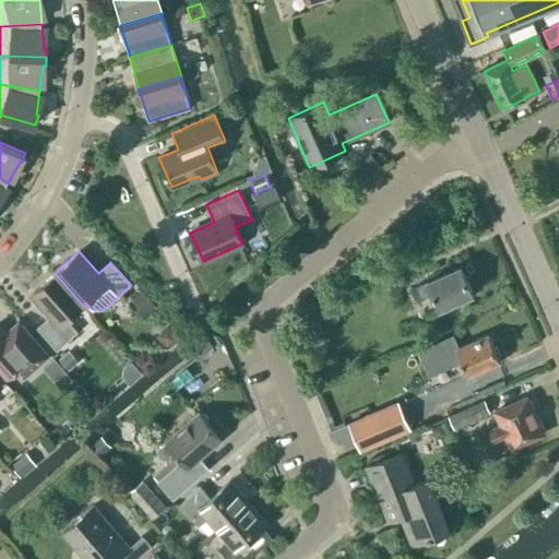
[(390,270),(395,282),(415,272),(409,260),(390,270)]
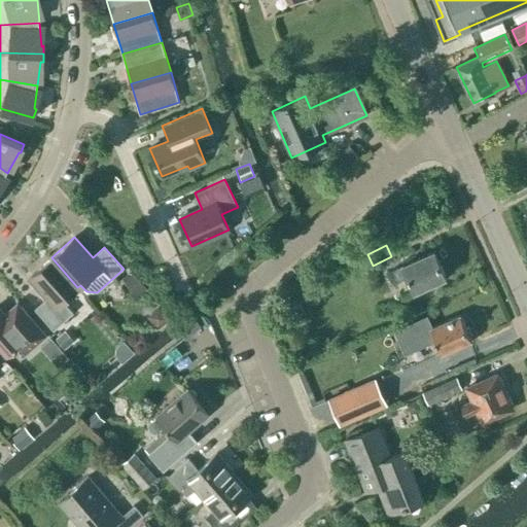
[(408,277),(414,291),(445,277),(433,251),(402,266),(389,272),(394,282),(408,277)]
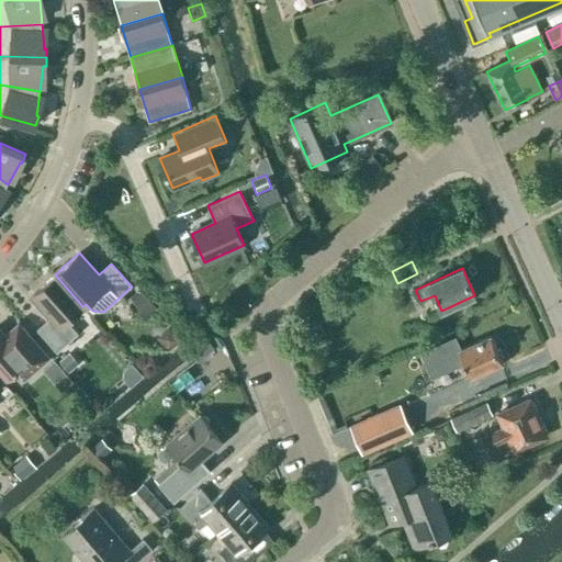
[(67,321),(82,306),(55,274),(30,296),(49,318),(36,329),(57,352),(78,334),(67,321)]
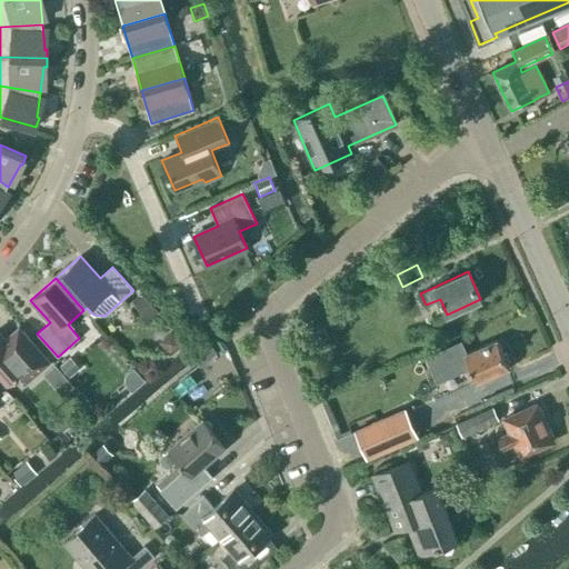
[(158,312),(143,295),(138,299),(132,303),(148,321),(158,312)]
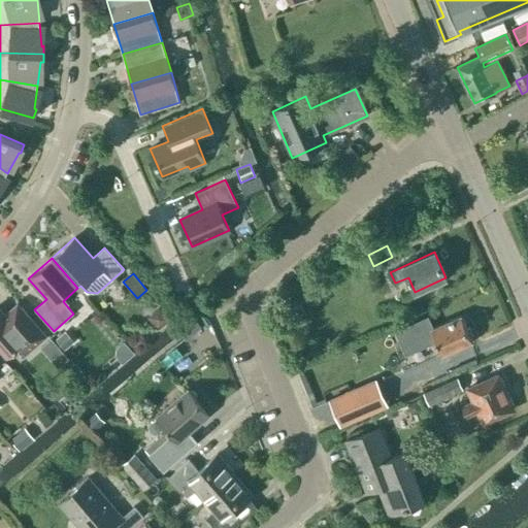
[(25,339),(31,348),(45,335),(21,307),(8,319),(0,309),(0,352),(4,358),(25,339)]
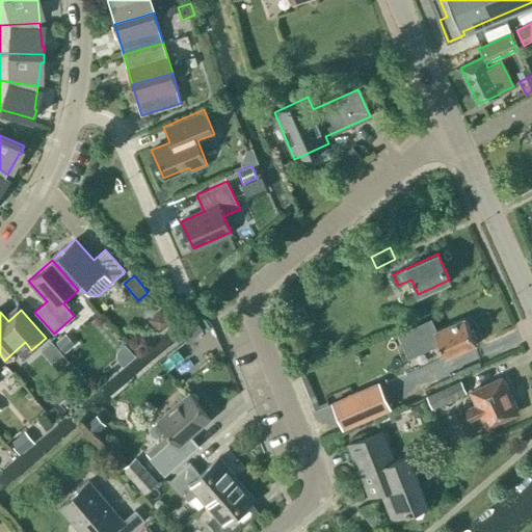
[(431,318),(399,333),(409,356),(440,343),(446,357),(476,344),(474,339),(476,339),(472,330),(471,331),(464,318),(436,330),(431,318)]
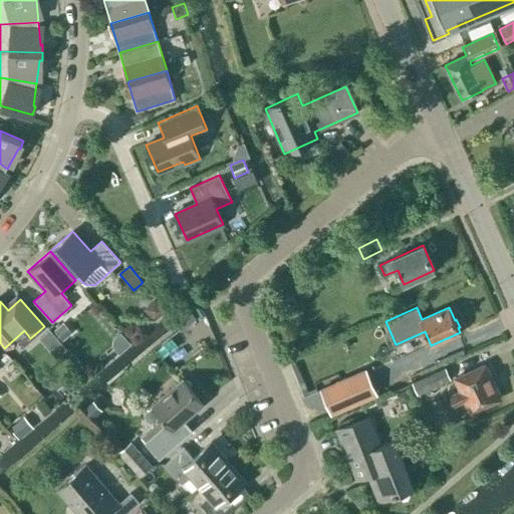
[(53,330),(62,340),(71,333),(62,323),(53,330)]
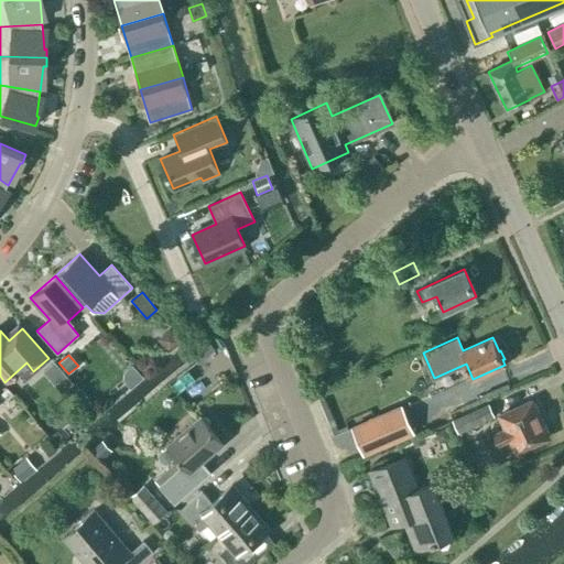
[(54,361),(42,371),(49,379),(60,368),(54,361)]
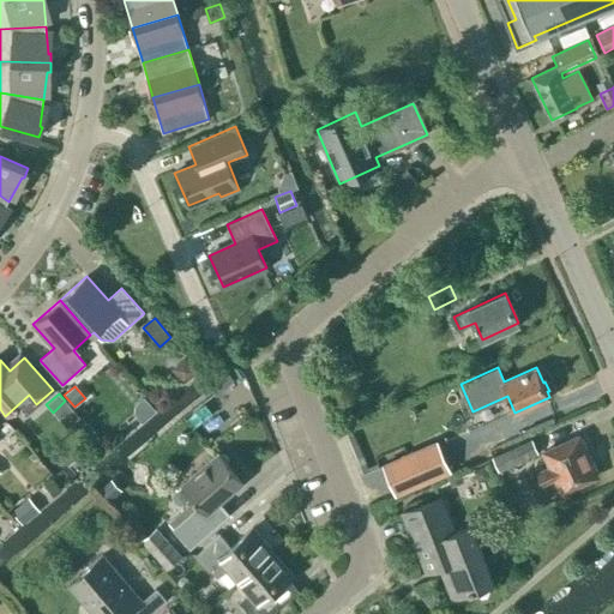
[(555,479),(561,492),(597,476),(578,437),(543,452),(551,467),(537,473),(542,485),(555,479)]
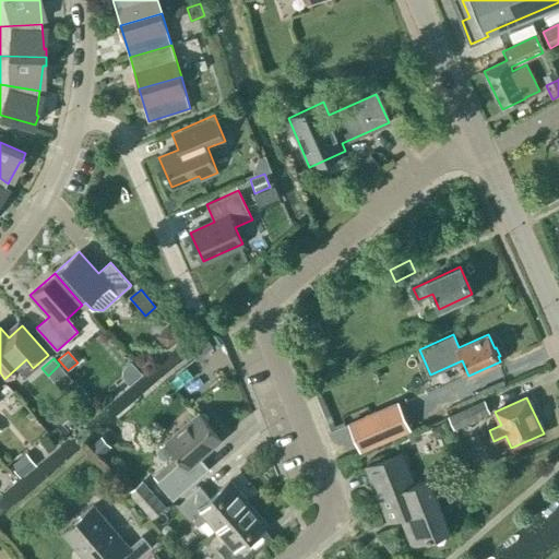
[(397,401),(347,421),(359,451),(411,430),(397,401)]
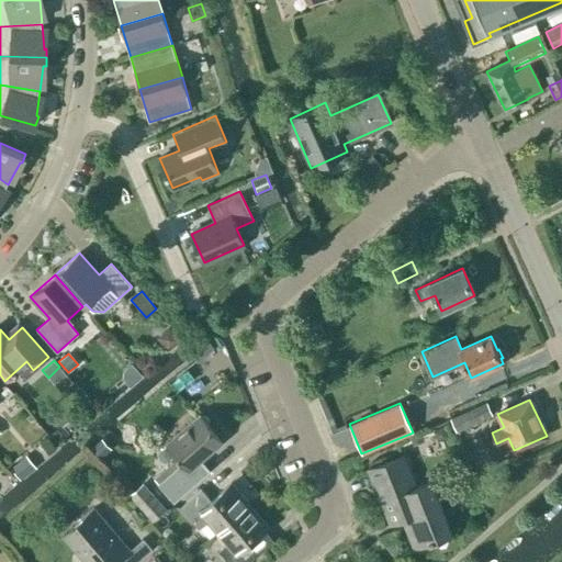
[(492,416),(485,403),(449,418),(456,431),(492,416)]
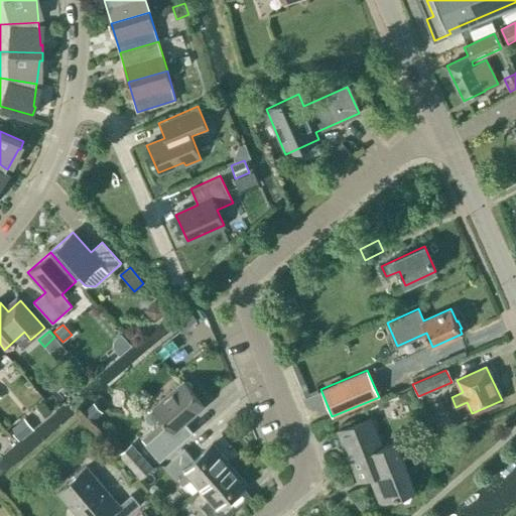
[(153,407),(169,425),(146,444),(159,461),(191,432),(183,423),(205,405),(183,380),(153,407)]
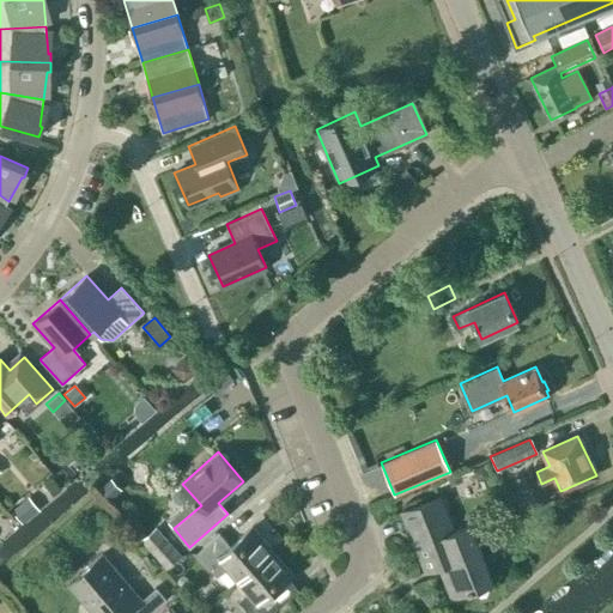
[(485,465),(472,469),(478,483),(490,477),(485,465)]
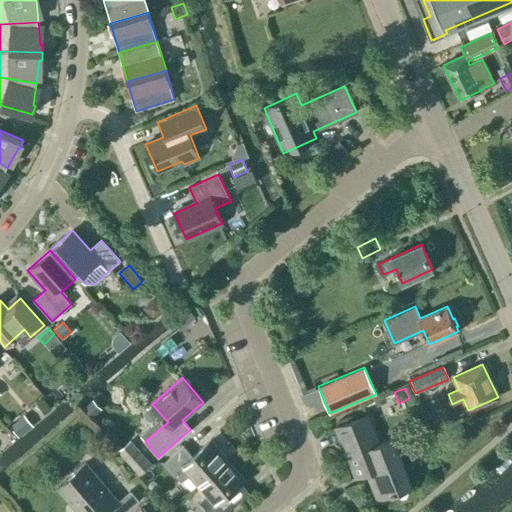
[(24,415),(10,427),(18,438),(33,427),(24,415)]
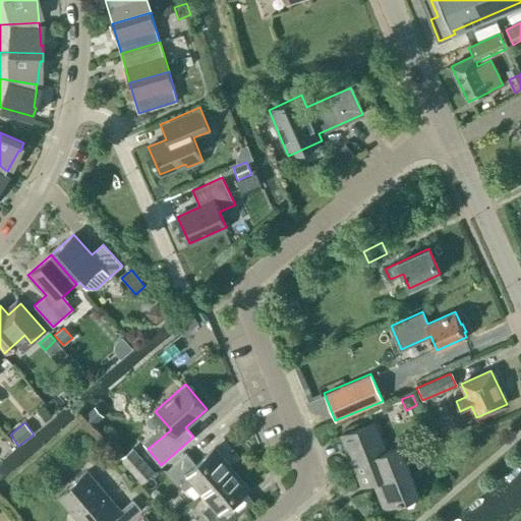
[(373,480),(384,507),(418,493),(399,446),(386,451),(373,422),(342,435),(362,485),(373,480)]
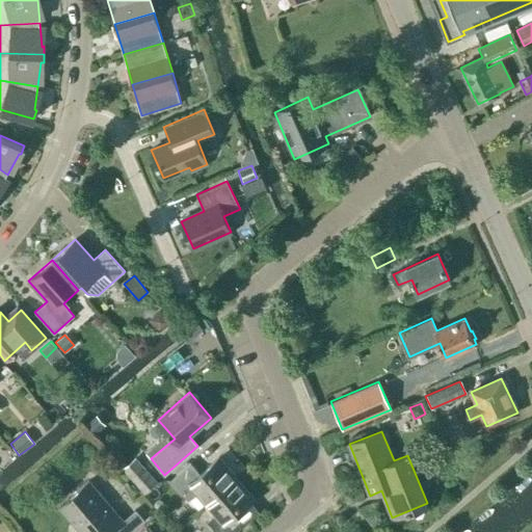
[(158,482),(135,457),(121,470),(143,495),(158,482)]
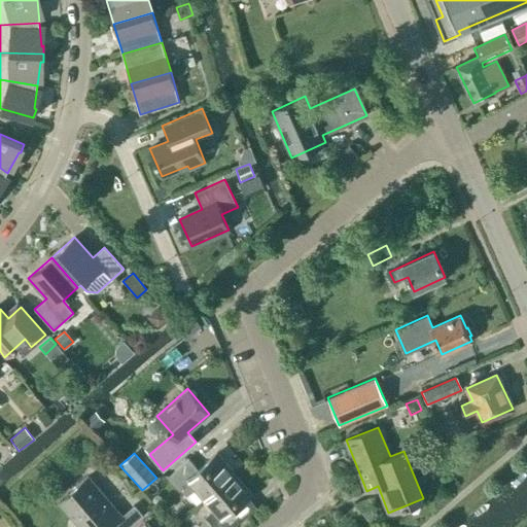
[(186,495),(195,488),(204,499),(234,473),(216,454),(198,469),(188,459),(169,476),(186,495)]
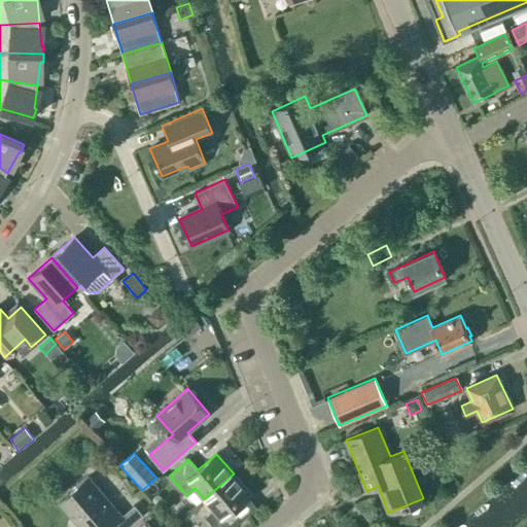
[(233,510),(251,494),(234,473),(204,499),(213,510),(205,517),(213,526),(234,526),(241,521),(233,510)]
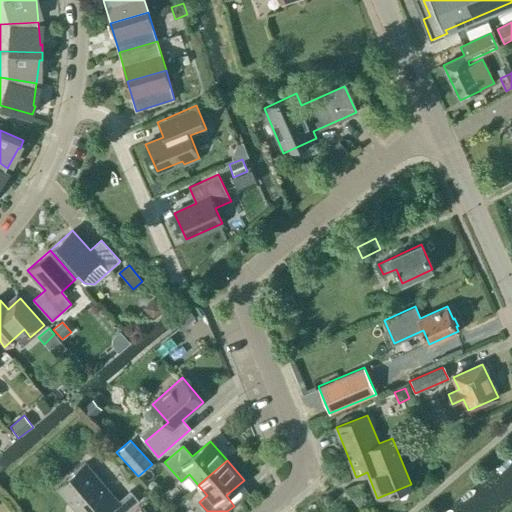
[(125,511),(138,501),(130,491),(118,502),(85,463),(57,487),(77,511),(125,511)]
